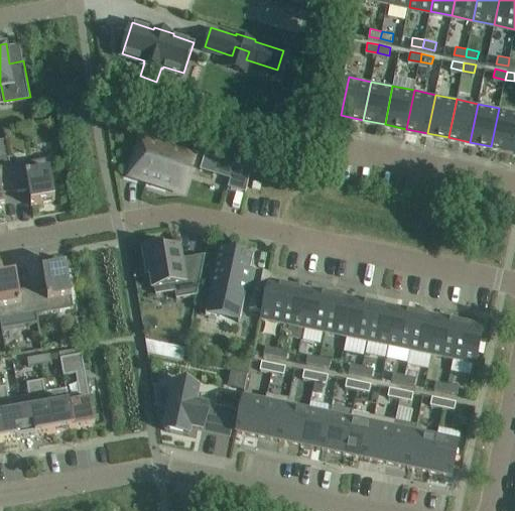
[(514,111),(499,108),(491,146),(513,151),(514,143),(514,111)]
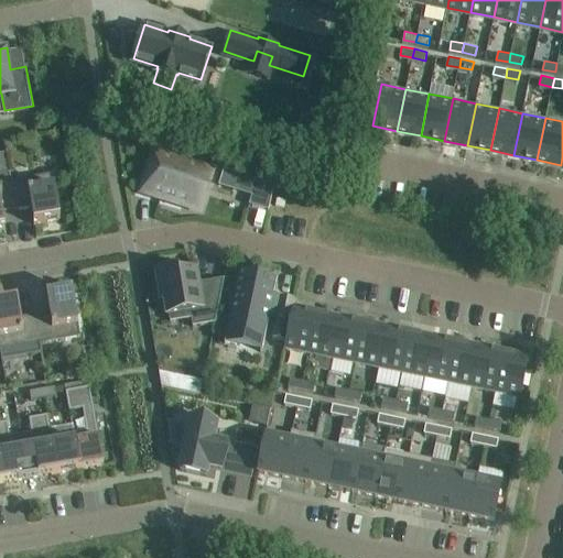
[(8,149),(0,150),(0,178),(13,176),(8,149)]
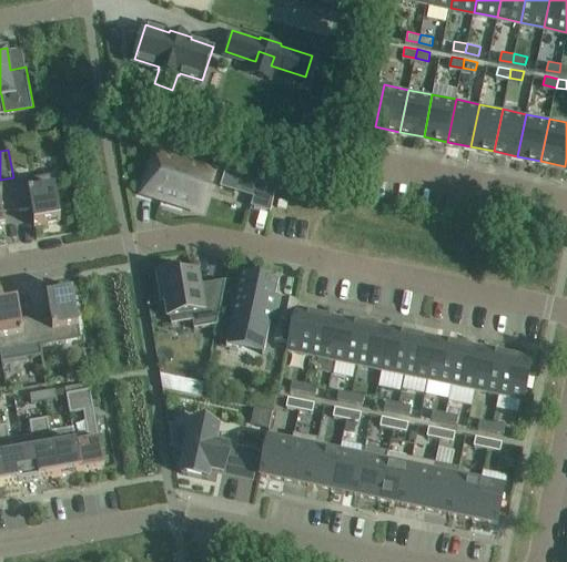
[(149,173),(144,190),(184,202),(190,187),(204,192),(212,169),(209,167),(209,165),(186,159),(186,160),(157,151),(151,167),(154,169),(152,173),(149,173)]
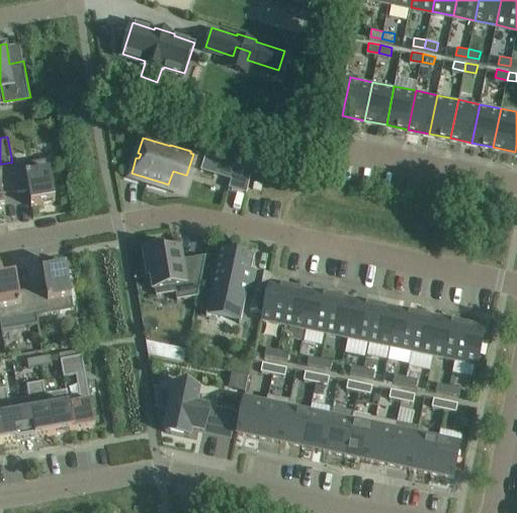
[(56,199),(49,157),(11,164),(16,190),(29,188),(32,203),(56,199)]
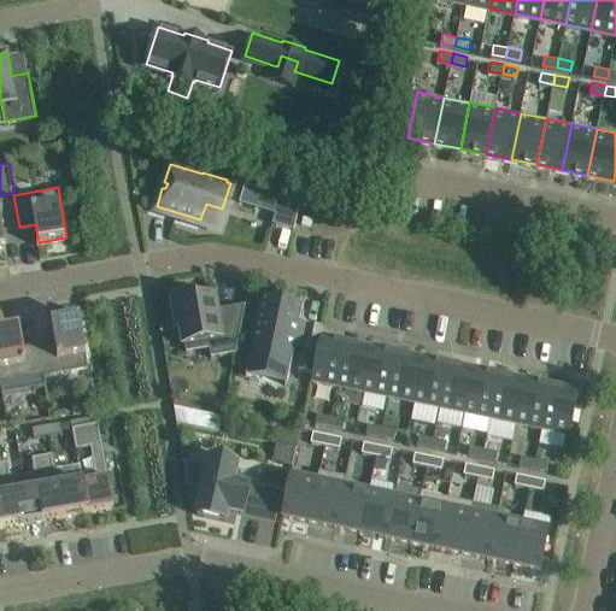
[(276,211),(273,221),(294,227),(300,198),(282,193),(276,211)]
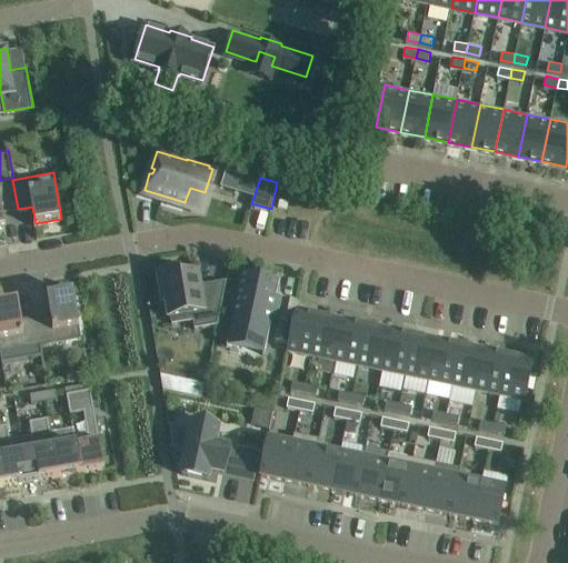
[(18,209),(12,180),(0,181),(0,229),(6,229),(3,211),(18,209)]
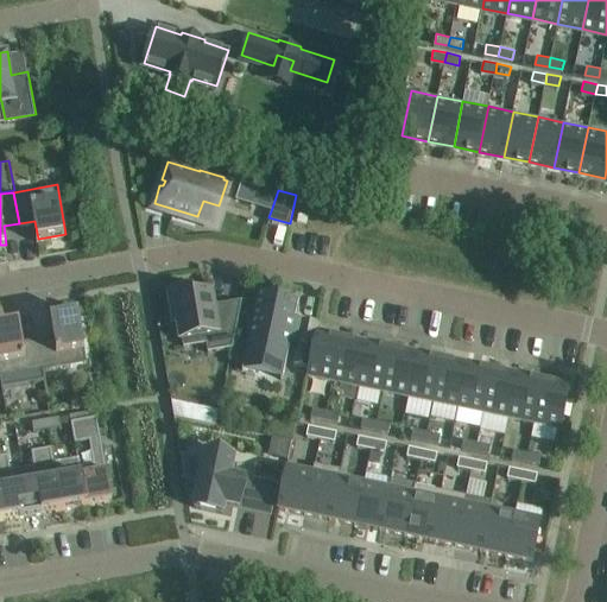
[(195,286),(169,290),(174,321),(178,321),(181,337),(183,337),(184,343),(208,340),(209,349),(233,344),(242,297),(215,302),(213,290),(210,290),(196,292),(195,287),(195,286)]
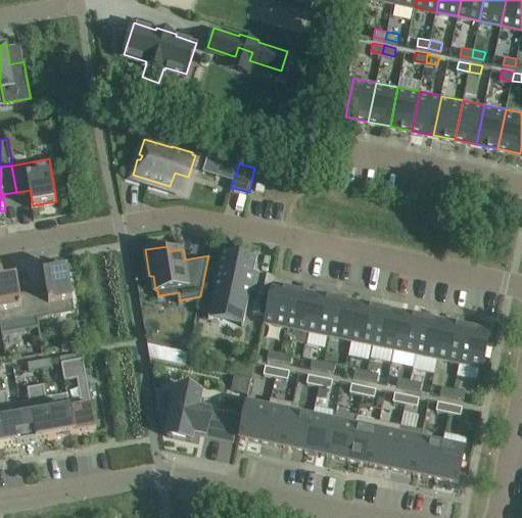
[(223,249),(208,317),(210,317),(211,312),(243,319),(242,323),(243,324),(250,288),(257,290),(262,273),(254,271),(257,256),(223,249)]
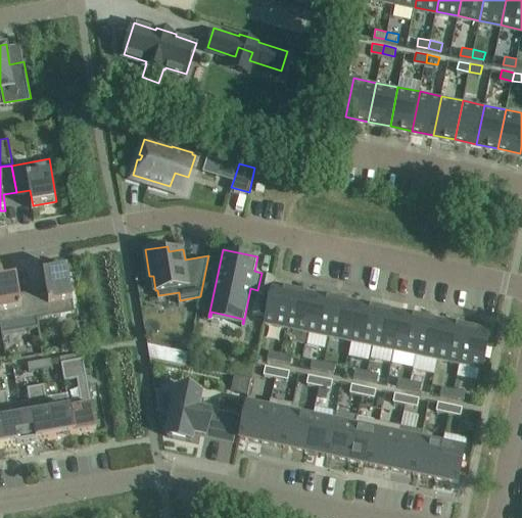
[(47,288),(33,290),(38,317),(76,310),(68,268),(44,272),(47,288)]
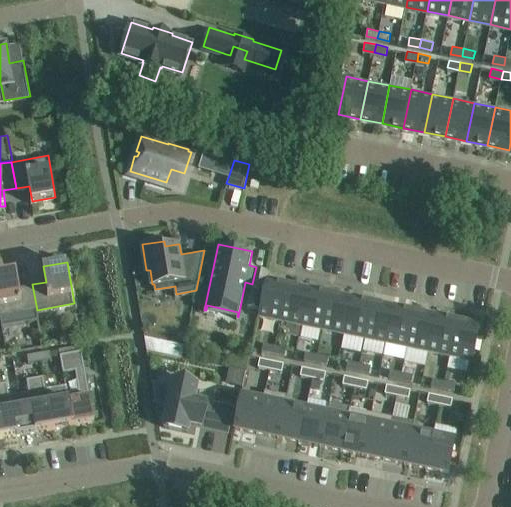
[(17,270),(0,273),(0,311),(1,316),(37,310),(32,284),(19,286),(17,270)]
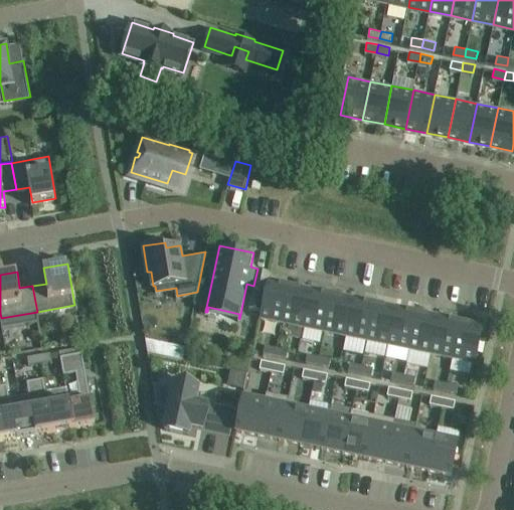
[(262,309),(261,316),(282,321),(290,282),(269,278),(268,278),(265,293),(262,309)]
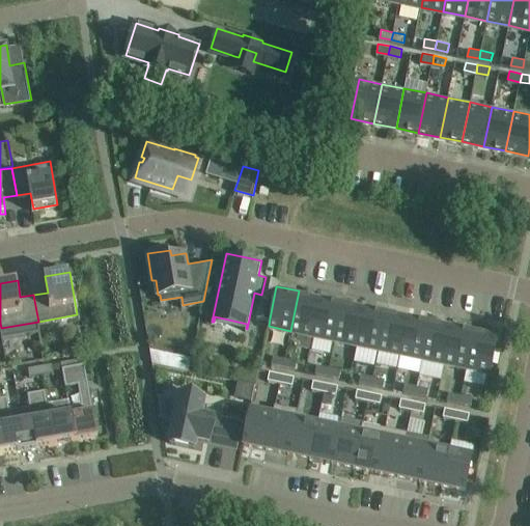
[(299,291),(290,331),(312,335),(321,296),(299,291)]
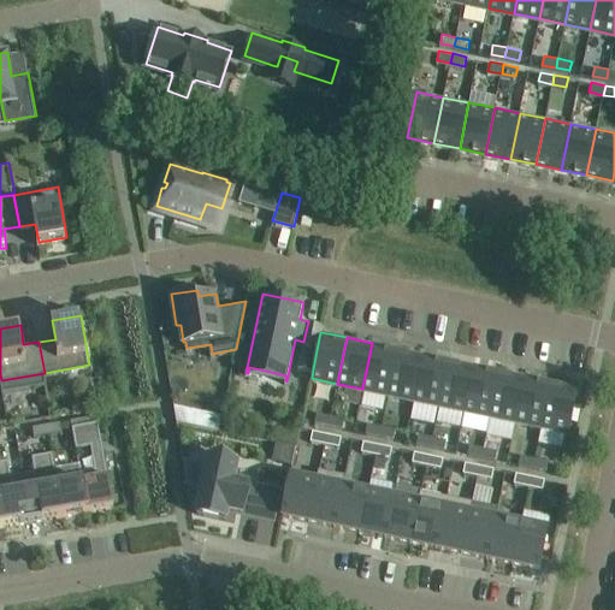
[(372,343),(362,389),(389,394),(397,348),(372,343)]
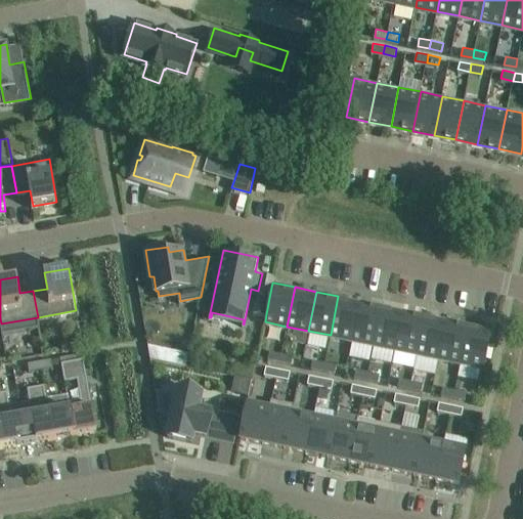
[(257,296),(254,311),(266,314),(269,298),(257,296)]
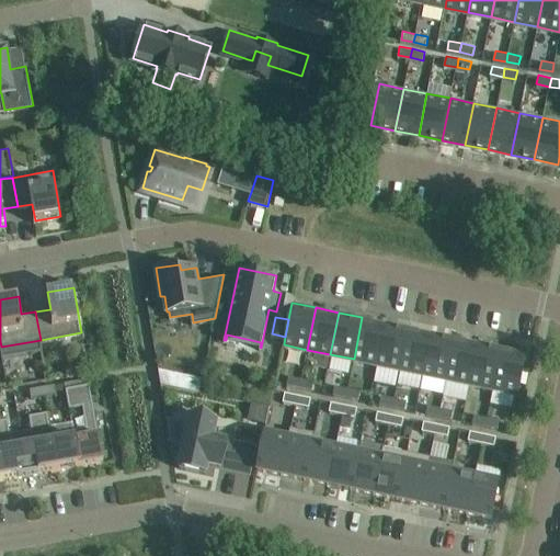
[(362,317),(354,359),(377,364),(386,322),(362,317)]
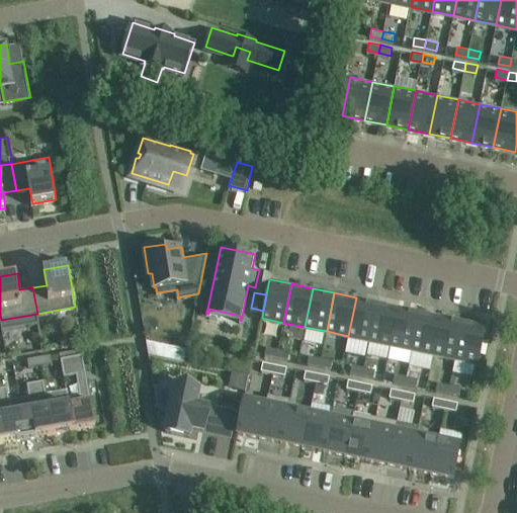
[(356,297),(348,336),(369,340),(377,302),(356,297)]
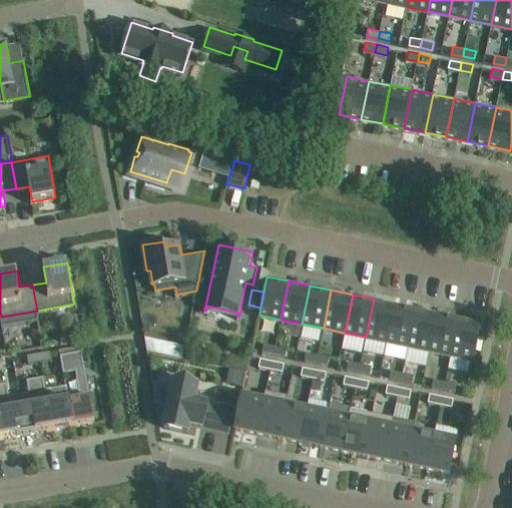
[(374,299),(366,337),(388,342),(395,303),(374,299)]
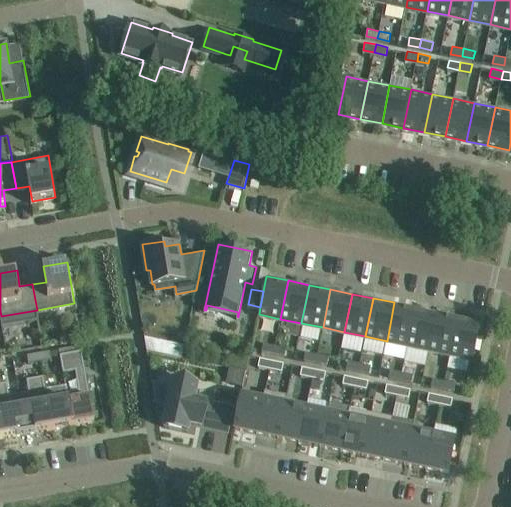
[(394,302),(387,341),(408,345),(416,307),(394,302)]
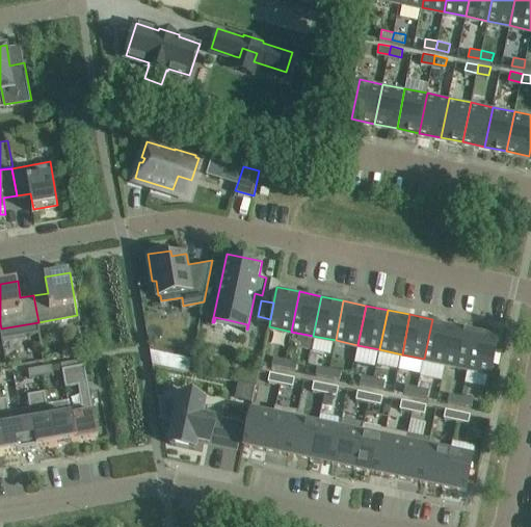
[(432,319),(424,359),(446,364),(454,323),(432,319)]
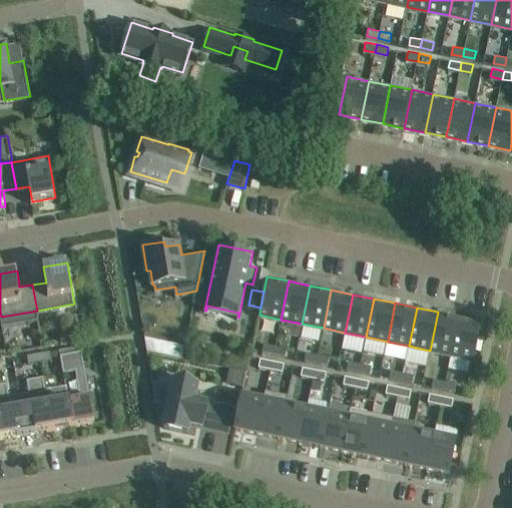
[(438,312),(430,351),(452,355),(459,317),(438,312)]
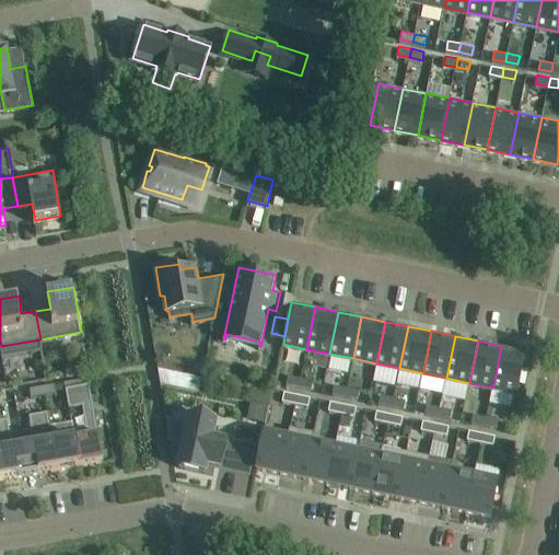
[(501,346),(493,388),(516,392),(525,350),(501,346)]
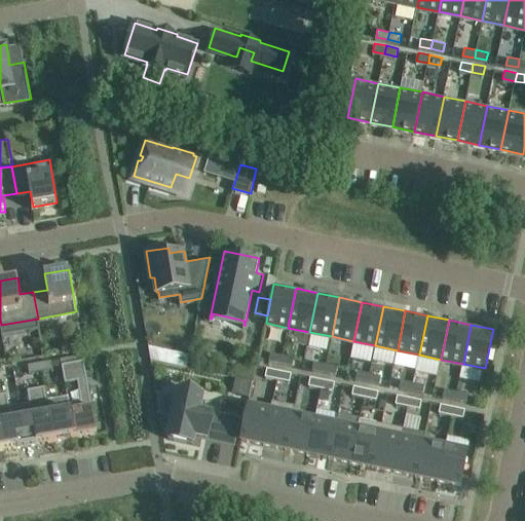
[(188,362),(190,349),(152,343),(150,356),(188,362)]
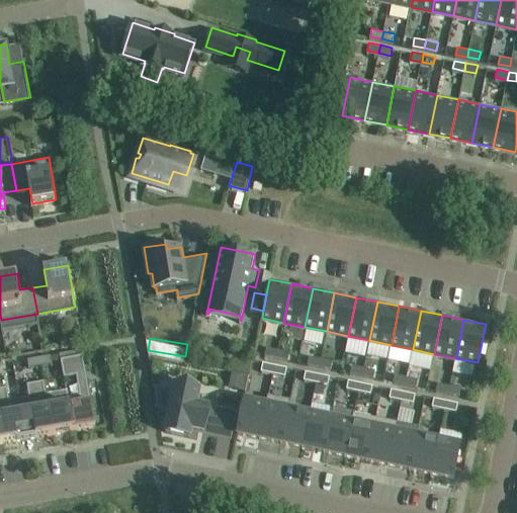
[(267,346),(265,353),(276,356),(278,348),(267,346)]
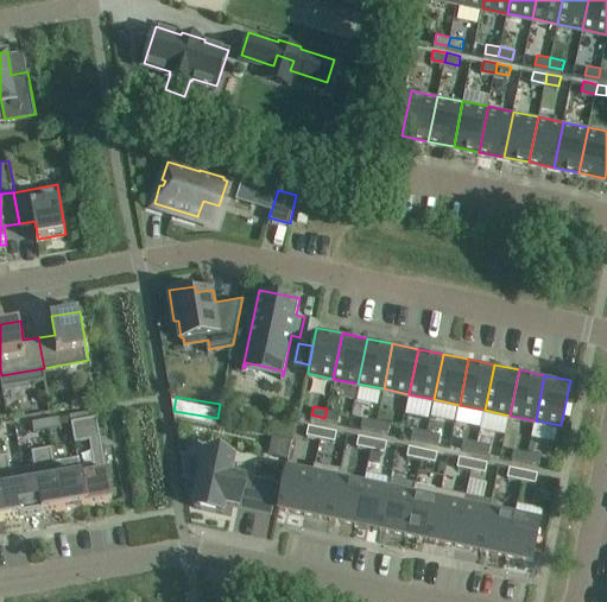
[(93,409),(70,412),(75,441),(90,437),(95,461),(82,463),(80,455),(78,455),(87,502),(112,498),(106,461),(107,461),(101,428),(100,428),(97,414),(94,416),(93,409)]
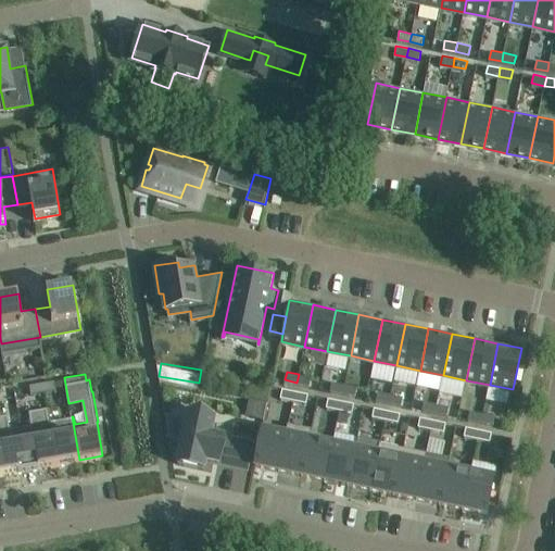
[(299,374),(297,383),(310,385),(312,376),(299,374)]
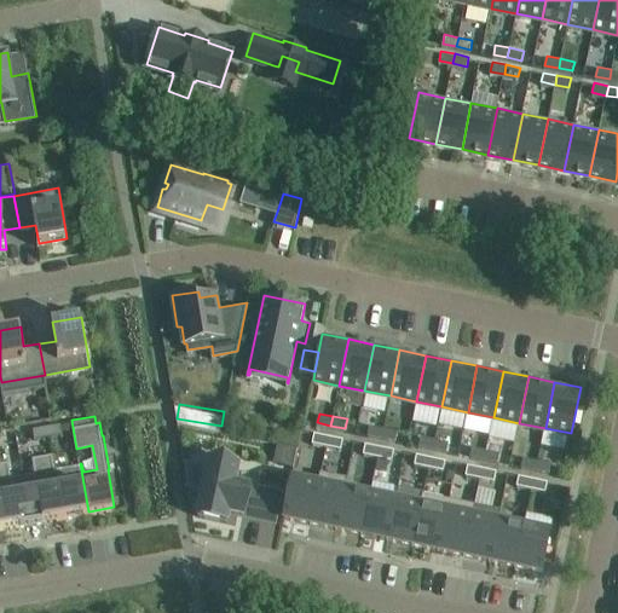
[(63,431),(61,421),(47,423),(48,434),(63,431)]
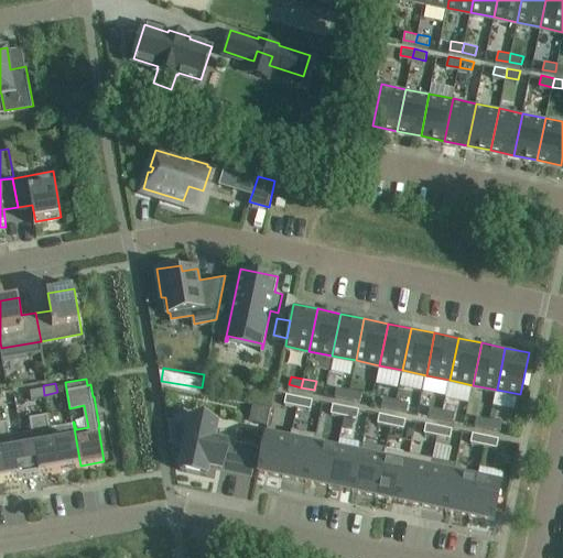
[(44,395),(43,385),(31,387),(32,397),(44,395)]
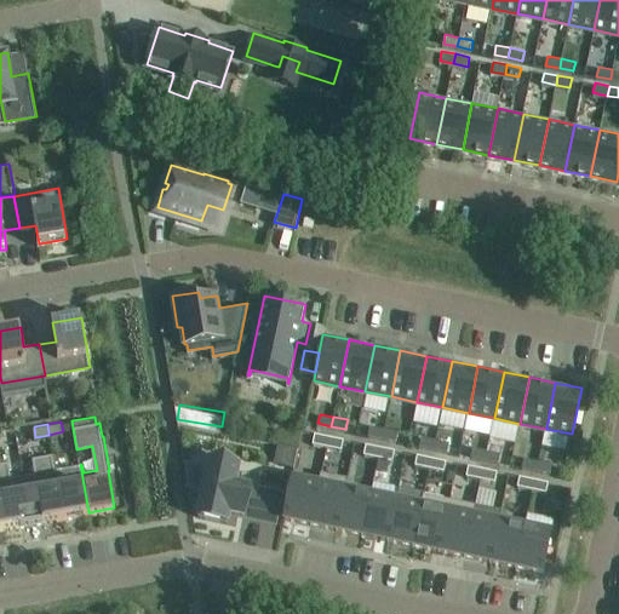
[(371,424),(368,434),(383,437),(384,428),(371,424)]
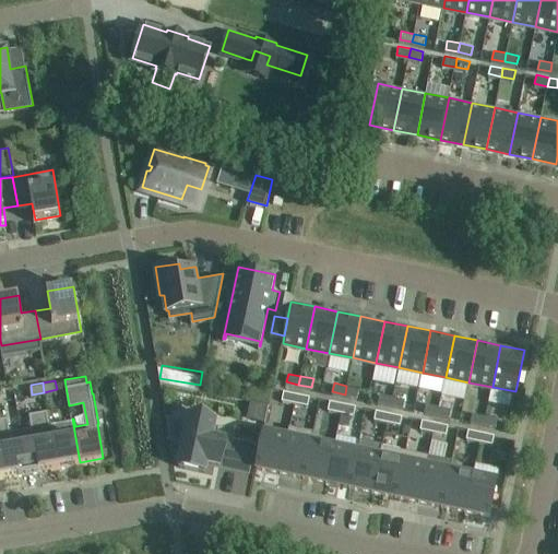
[(346,386),(345,395),(357,397),(359,388),(346,386)]
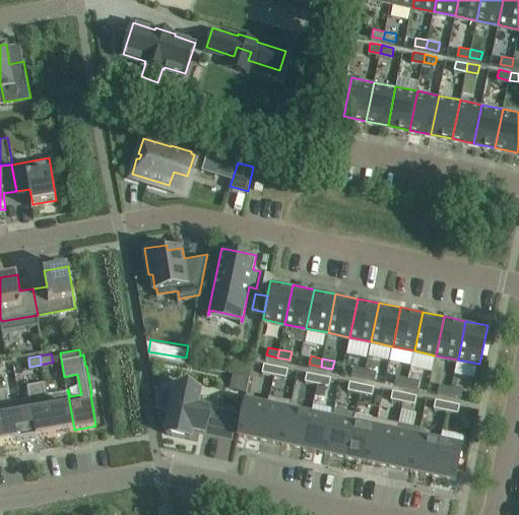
[(264,362),(262,371),(274,373),(276,365),(264,362)]
